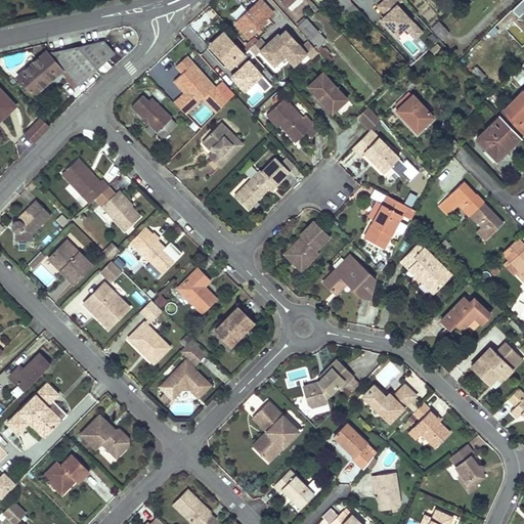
[(261,0),(235,24),(248,38),(266,23),(264,20),(272,12),(261,0)]
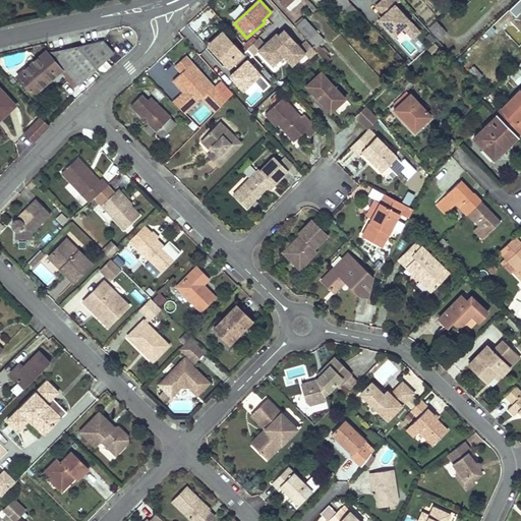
[(359,13),(346,0),(329,0),(350,22),(359,13)]
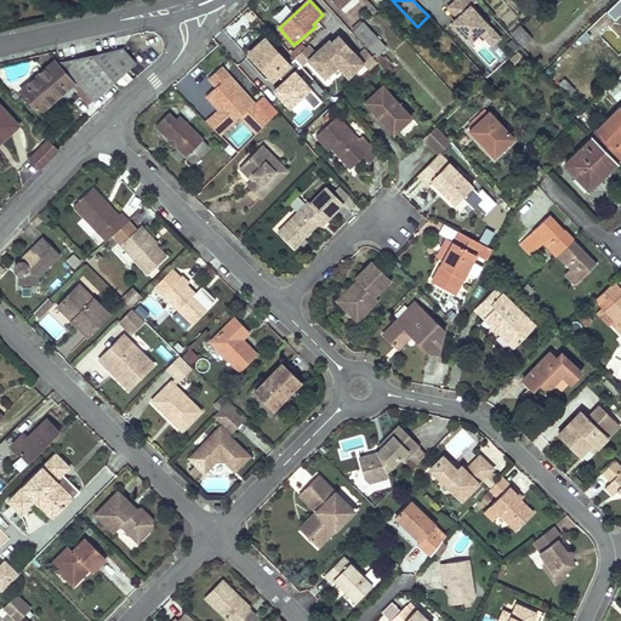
[(412,0),(428,16),(434,22),(448,10),(438,0),(428,0),(427,1),(426,0),(412,0)]
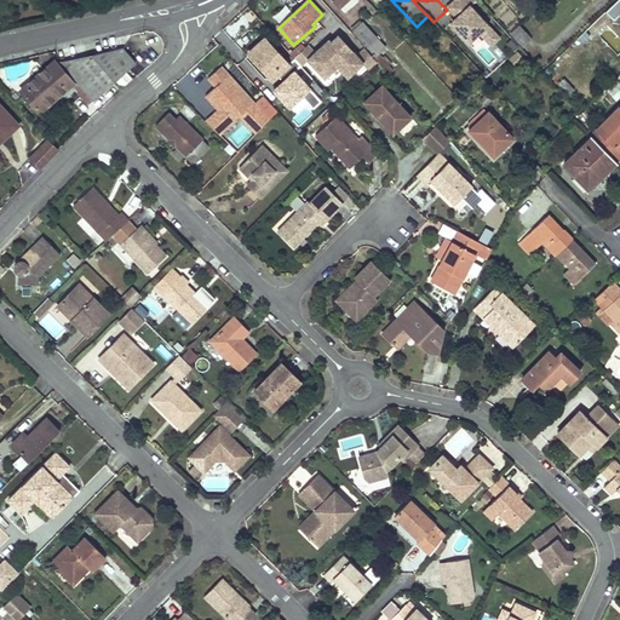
[(391,17),(386,22),(392,28),(399,24),(391,17)]
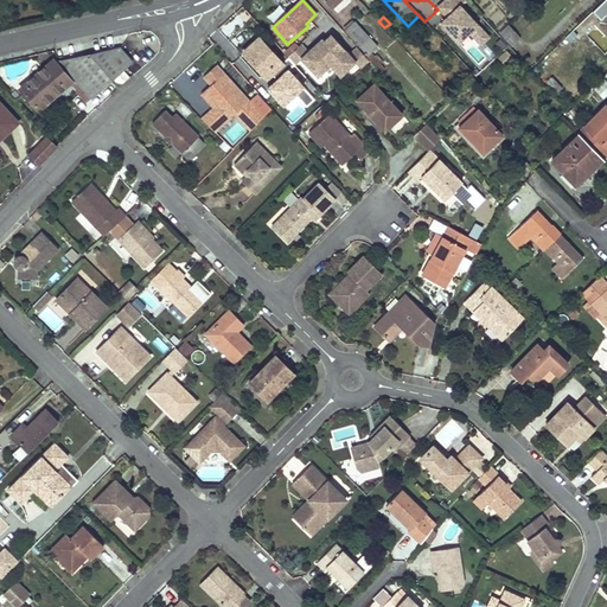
[(345,32),(368,57),(371,53),(377,49),(355,24),(345,32)]
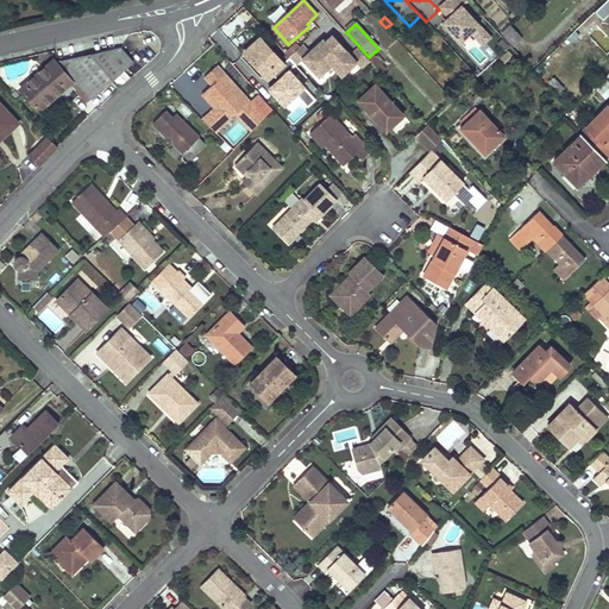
[(510,25),(501,33),(513,46),(522,38),(510,25)]
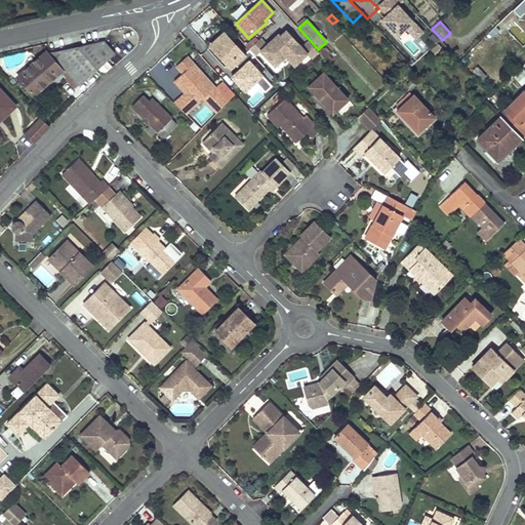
[(246,43),(273,71),(285,59),(292,67),(308,53),(283,28),(267,44),(256,34),(246,43)]
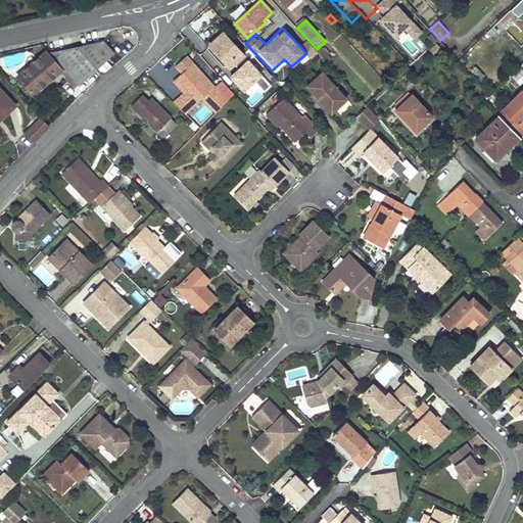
[(224,34),(209,46),(229,67),(230,66),(233,69),(245,59),(241,56),(243,55),(224,34)]
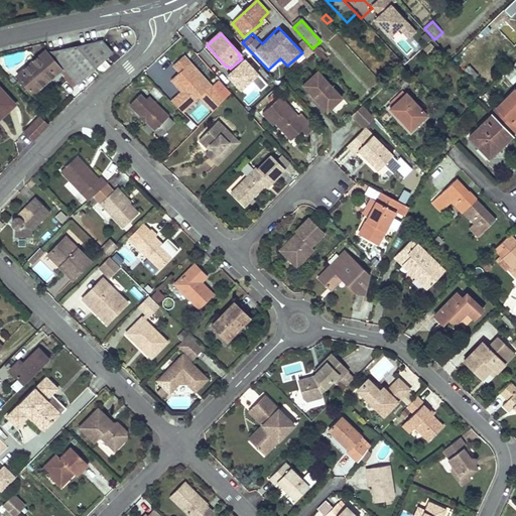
[(300,40),(295,43),(304,53),(309,49),(300,40)]
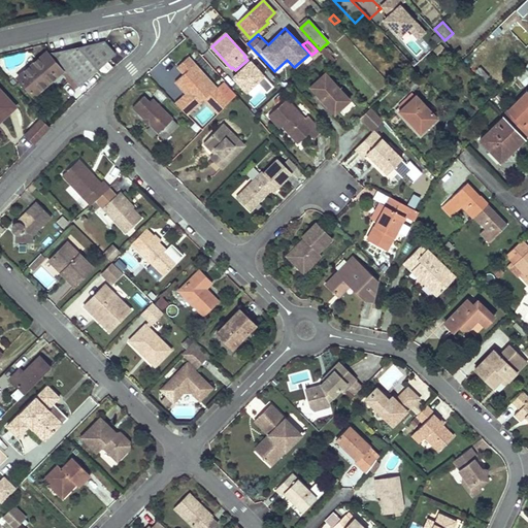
[(104,42),(52,54),(69,73),(66,76),(76,88),(114,54),(104,42)]
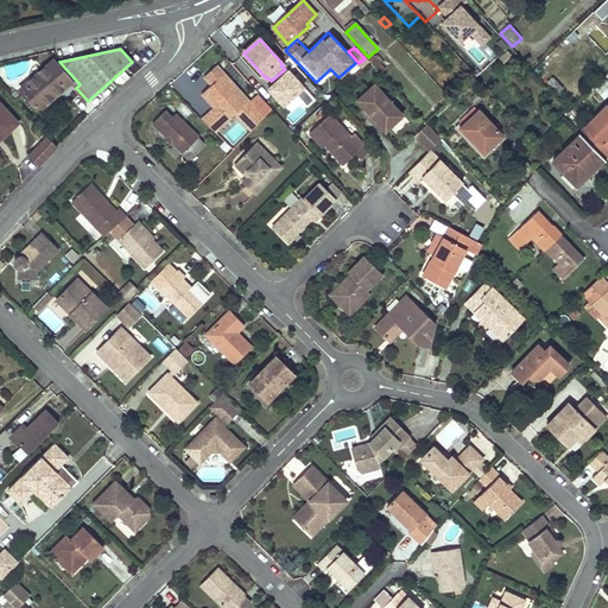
[(368,57),(366,58),(381,74),(386,70),(372,54),(368,57)]
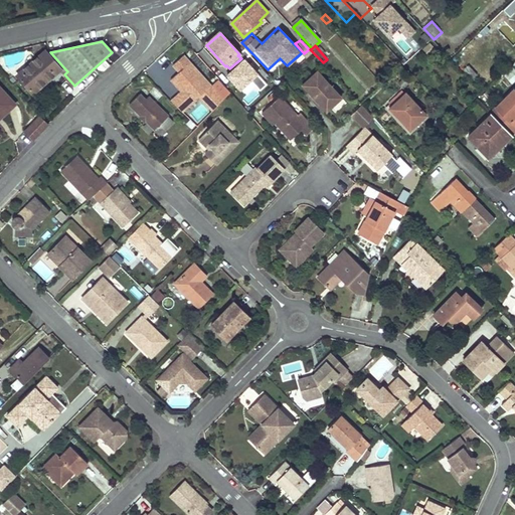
[(45,50),(17,75),(32,94),(60,68),(45,50)]
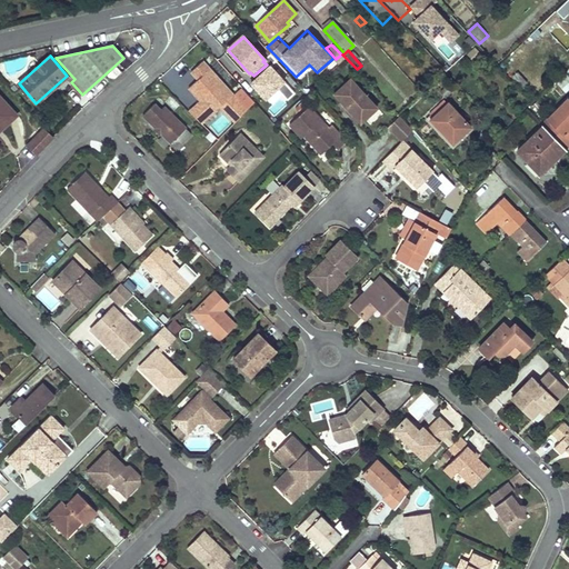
[(512,60),(503,68),(511,77),(520,68),(512,60)]
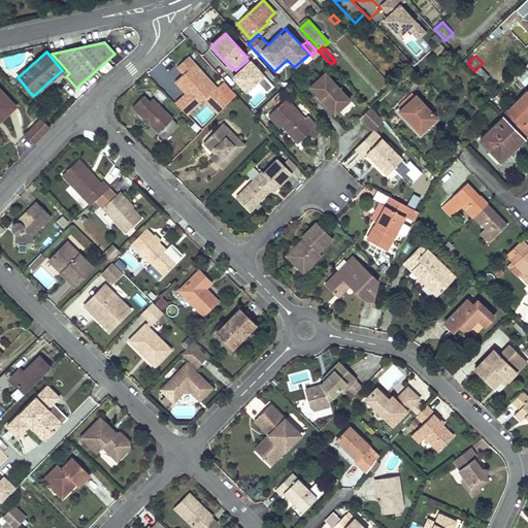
[(174,81),(186,93),(173,105),(185,116),(213,86),(184,57),(174,67),(182,73),(174,81)]
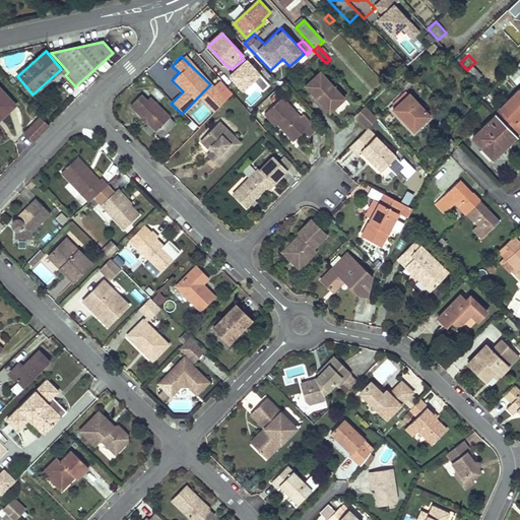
[(473,66),(468,71),(477,80),(481,75),(473,66)]
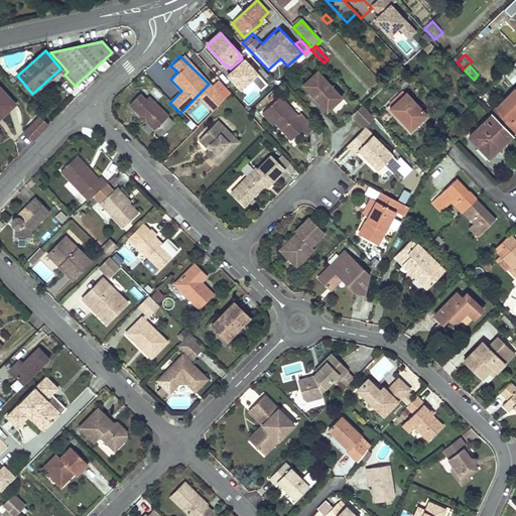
[(313,98),(318,103),(326,111),(341,97),(316,71),(301,85),(309,92),(313,98)]
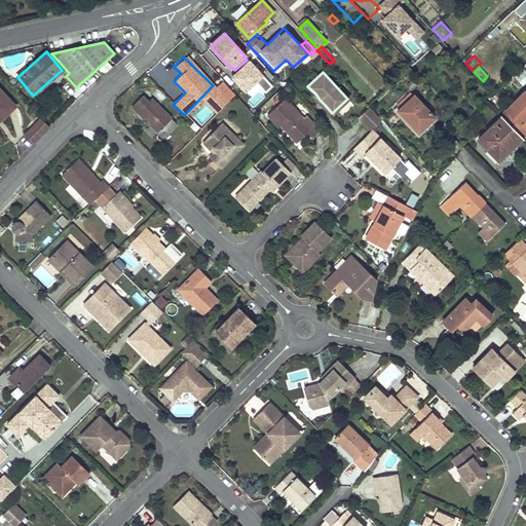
[(0,89),(0,120),(15,106),(0,89)]
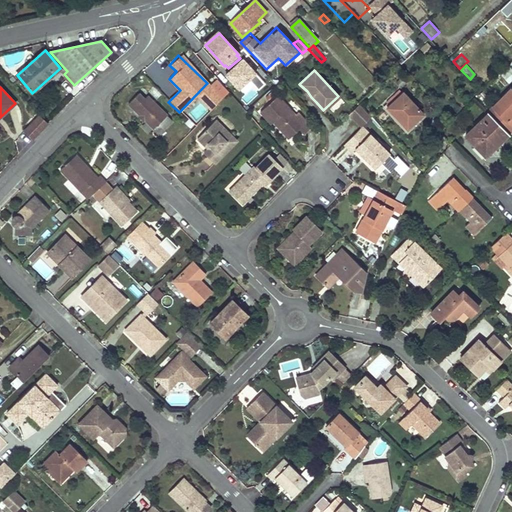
[(511,90),(511,89),(487,112),(488,113),(507,132),(509,133),(511,130),(511,90)]
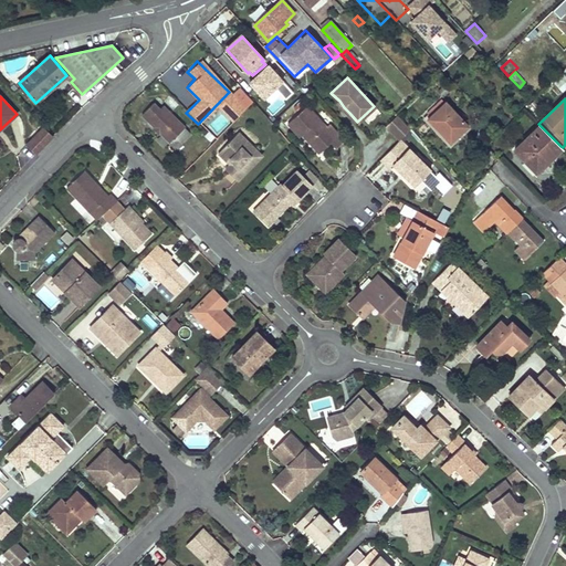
[(430,117),(428,118),(450,144),(459,136),(453,129),(462,121),(446,102),(444,103),(442,101),(427,114),(430,117)]
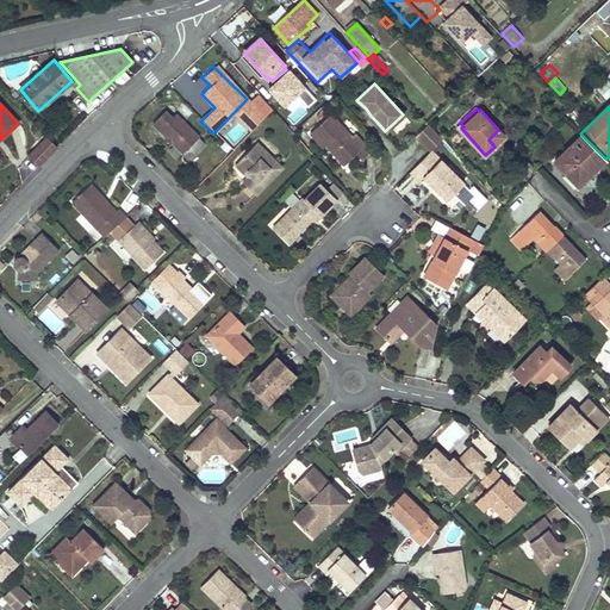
[(150,125),(165,138),(170,144),(181,155),(197,138),(173,116),(169,119),(162,113),(150,125)]
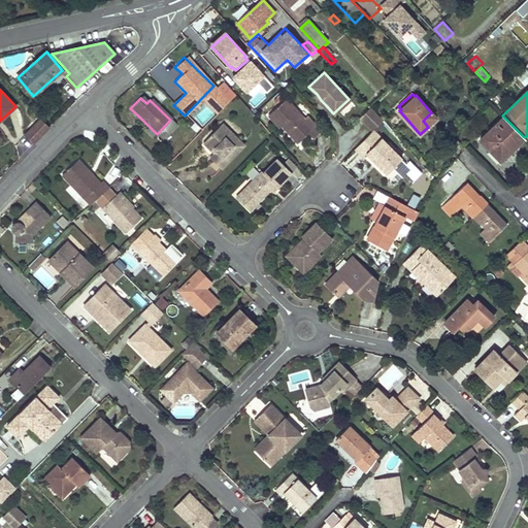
[(278,128),(279,127),(283,125),(286,129),(284,131),(296,144),(307,133),(312,139),(321,132),(306,117),(303,119),(285,99),(266,116),(278,128)]
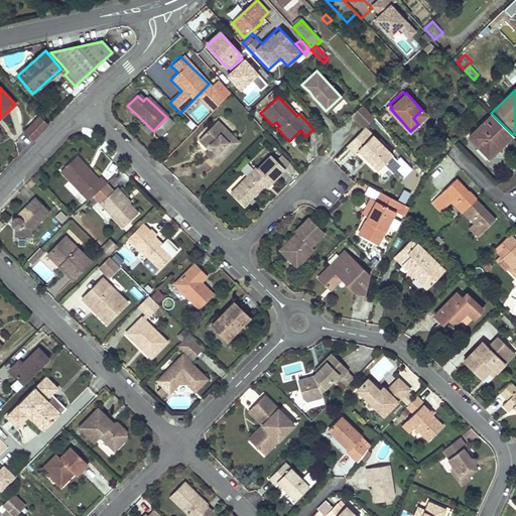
[(343,99),(332,108),(336,112),(346,103),(343,99)]
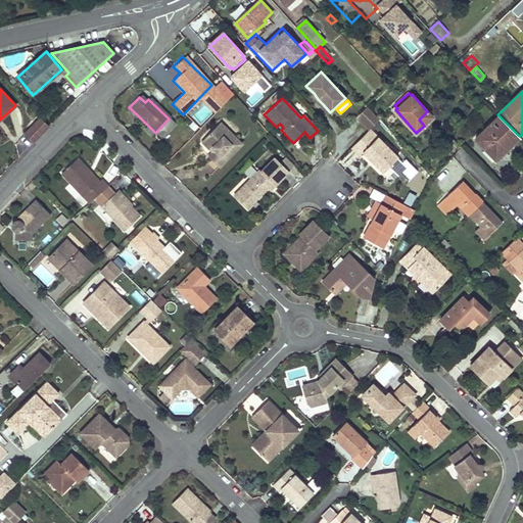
[(355,115),(368,130),(379,119),(367,105),(355,115)]
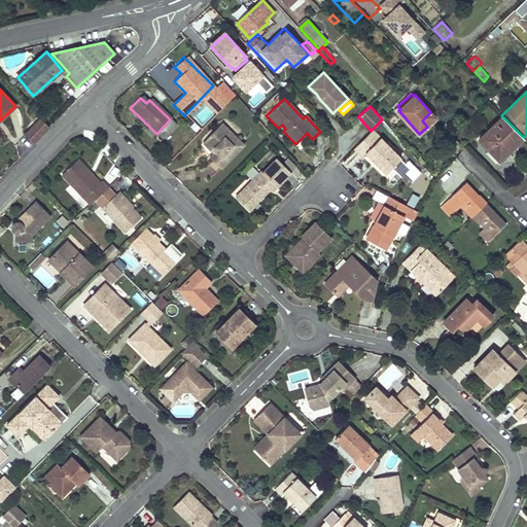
[(430,112),(422,120),(427,127),(436,118),(430,112)]
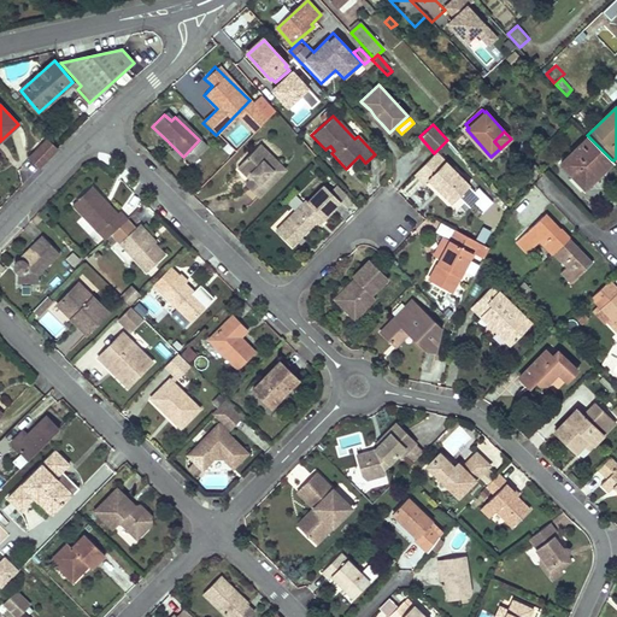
[(611,159),(588,136),(560,164),(586,188),(598,176),(595,174),(611,159)]
